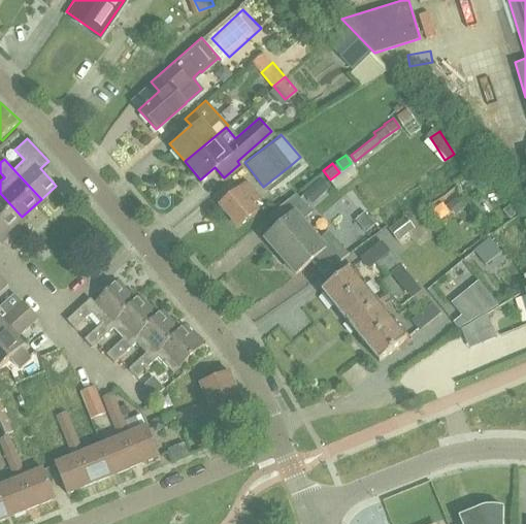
[(251,203),(259,196),(245,181),(220,203),(237,225),(256,209),(251,203)]
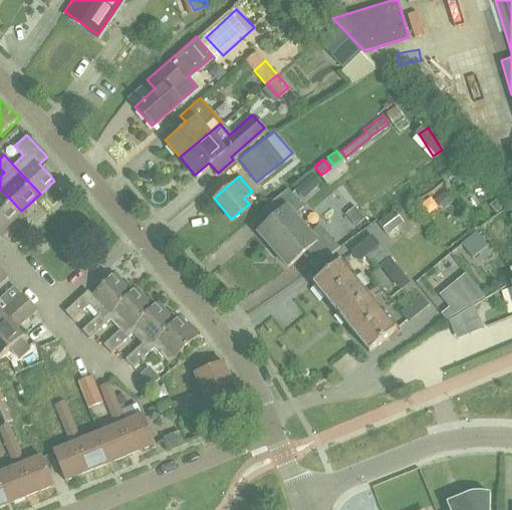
[(272,248),(300,223),(290,211),(299,203),(284,186),(268,203),(277,213),(257,231),(272,248)]
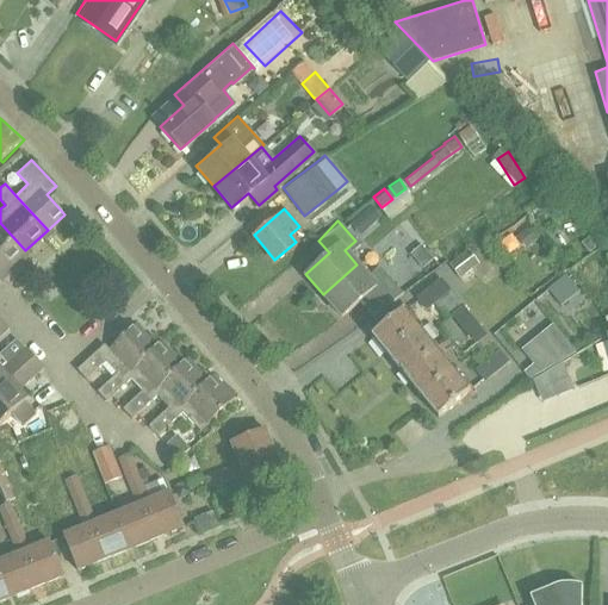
[(0,273),(25,250),(0,223),(0,273)]
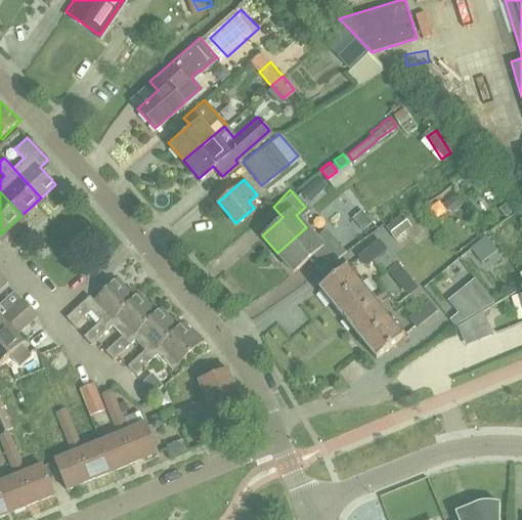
[(400,211),(384,223),(393,235),(410,223),(400,211)]
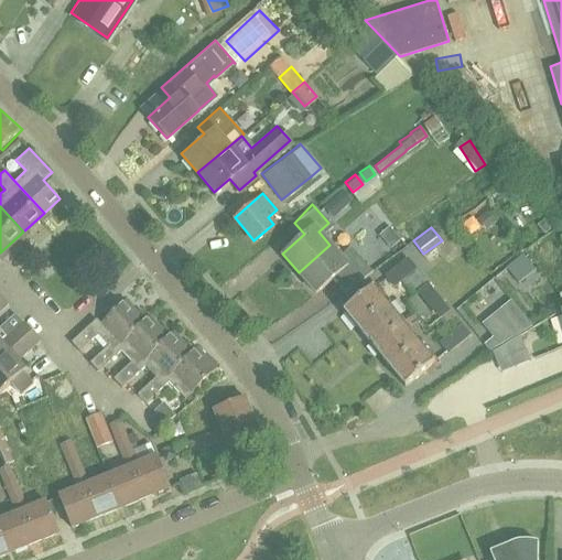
[(330,245),(299,272),(314,291),(337,271),(349,286),(371,270),(349,245),(338,255),(330,245)]
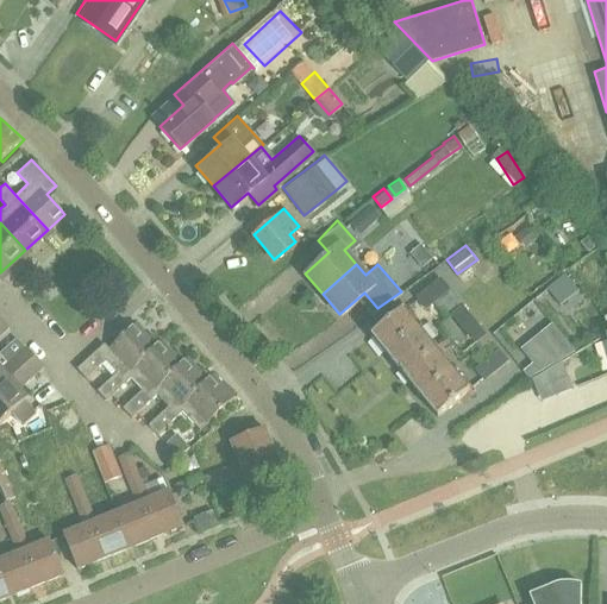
[(473,341),(486,331),(439,275),(414,295),(425,307),(432,301),(445,316),(450,312),(473,341)]
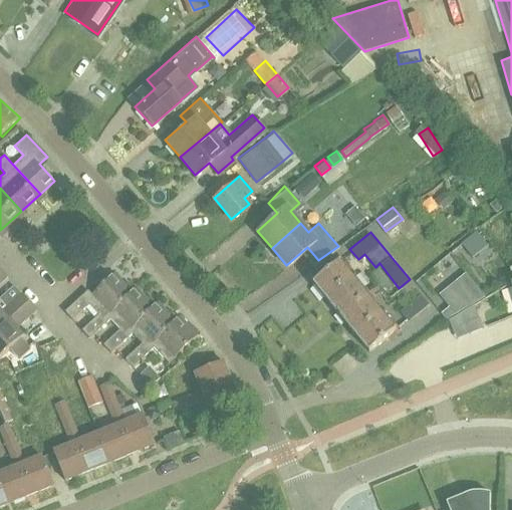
[(368,349),(395,328),(338,260),(313,281),(368,349)]
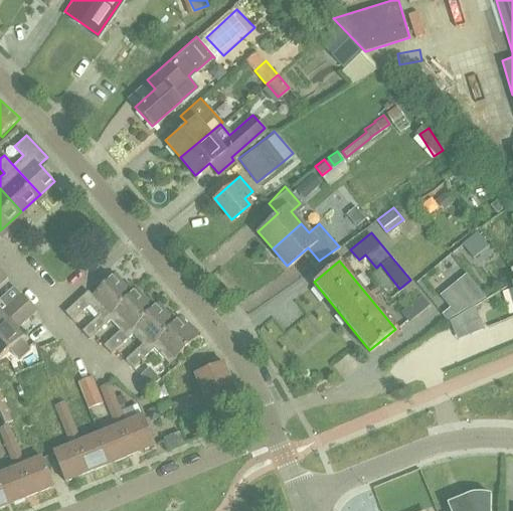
[(102,318),(132,291),(116,272),(93,293),(89,289),(64,310),(72,319),(89,304),(99,314),(102,318)]
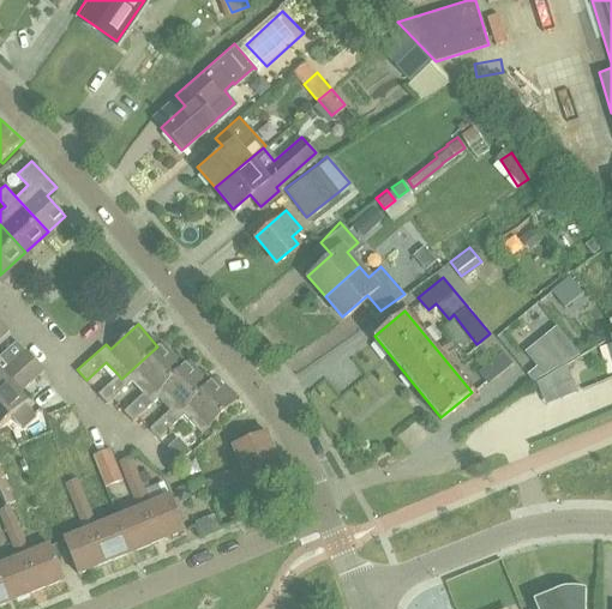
[(544,373),(565,356),(549,333),(526,351),(544,373)]
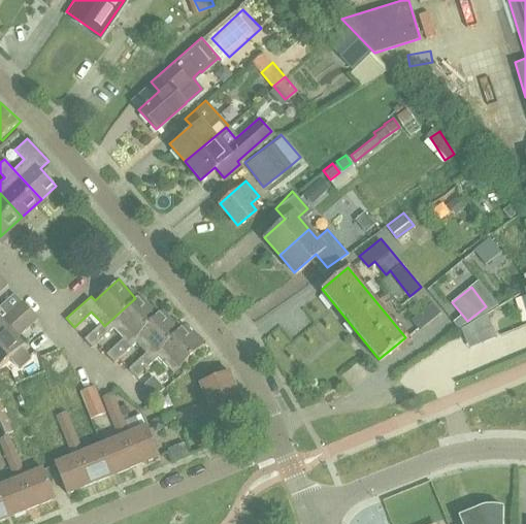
[(104,326),(101,322),(85,337),(92,346),(114,325),(124,335),(128,340),(158,314),(140,294),(135,298),(104,326)]
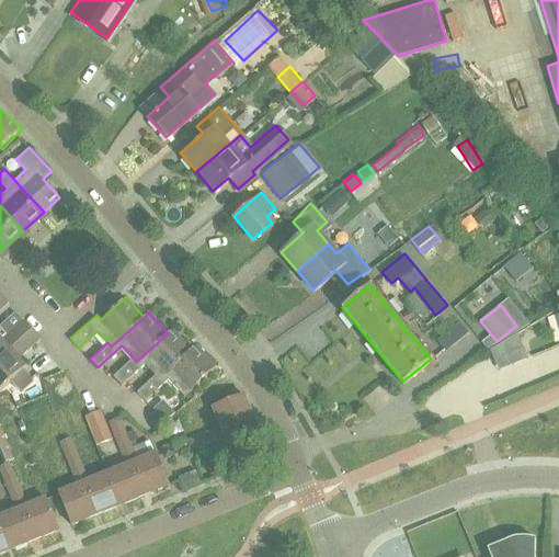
[(1,339),(0,338),(0,354),(31,328),(23,319),(1,339)]
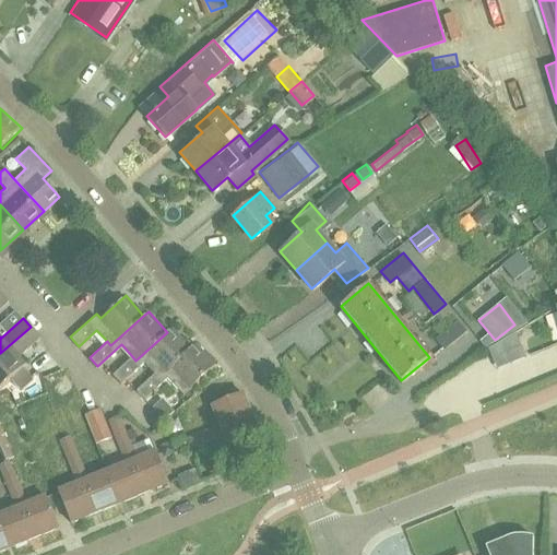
[(443,347),(465,329),(457,318),(434,337),(443,347)]
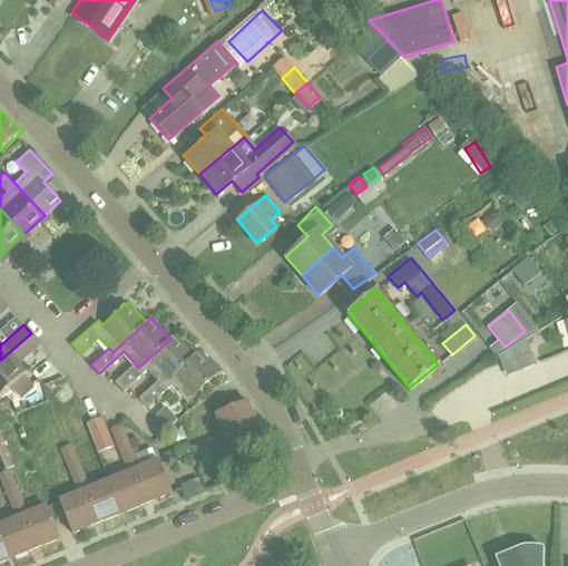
[(31,333),(0,360),(0,393),(10,386),(20,397),(32,386),(22,374),(26,372),(17,362),(39,342),(31,333)]
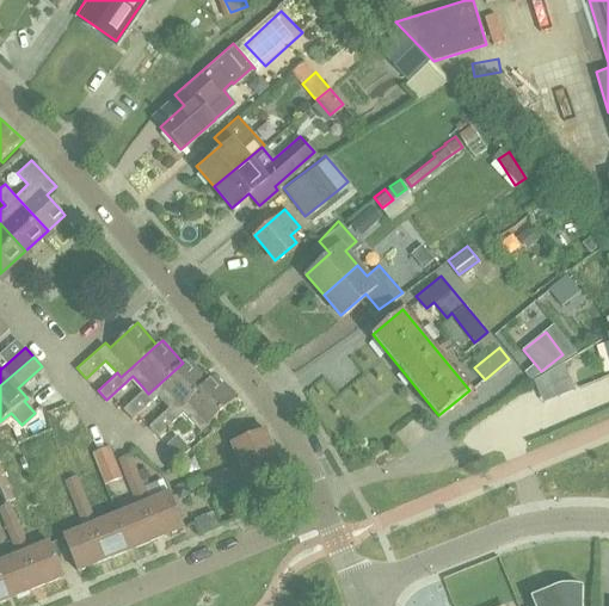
[(148,394),(143,388),(122,407),(131,416),(157,394),(168,406),(173,410),(208,379),(188,358),(183,363),(148,394)]
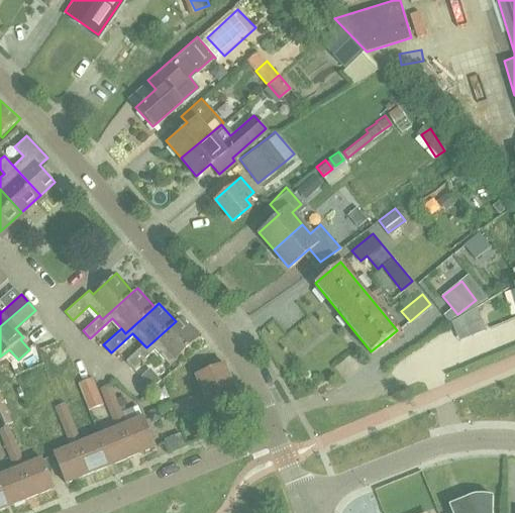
[(146,347),(142,343),(125,360),(132,368),(155,348),(169,364),(176,357),(175,356),(198,336),(180,317),(176,321),(146,347)]
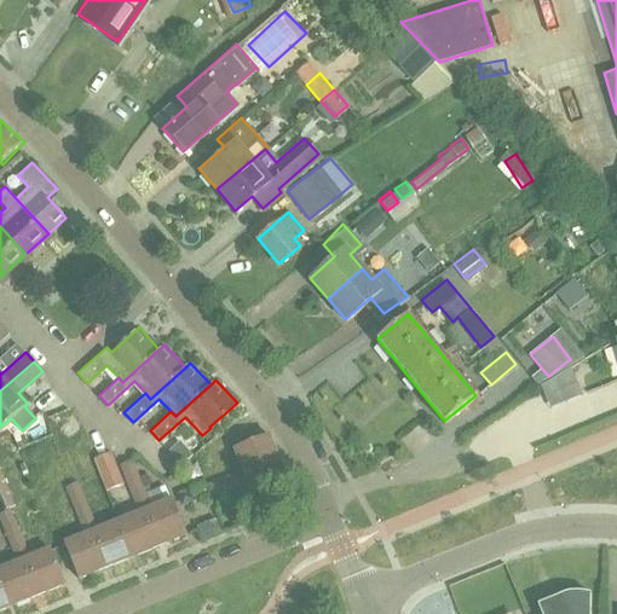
[(119,447),(101,453),(111,487),(130,481),(119,447)]
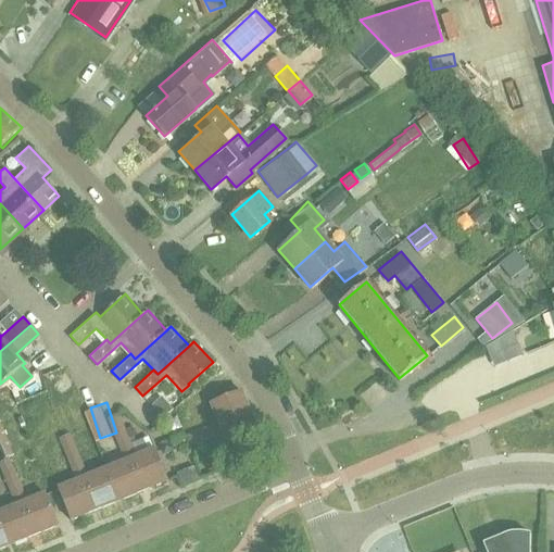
[(129,410),(116,413),(121,431),(133,428),(129,410)]
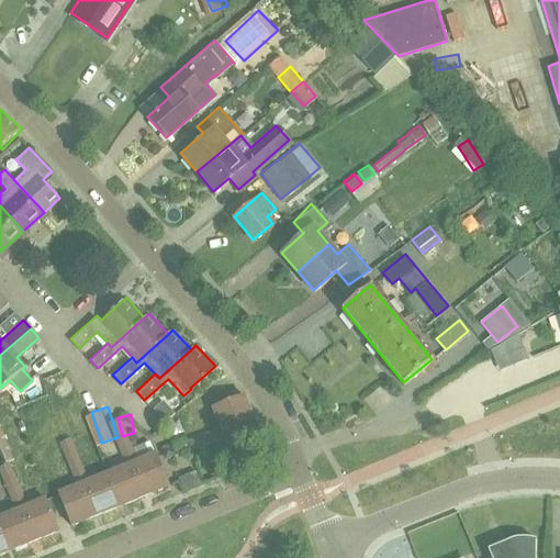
[(55,503),(57,508),(0,527),(0,549),(177,486),(168,461),(55,503)]
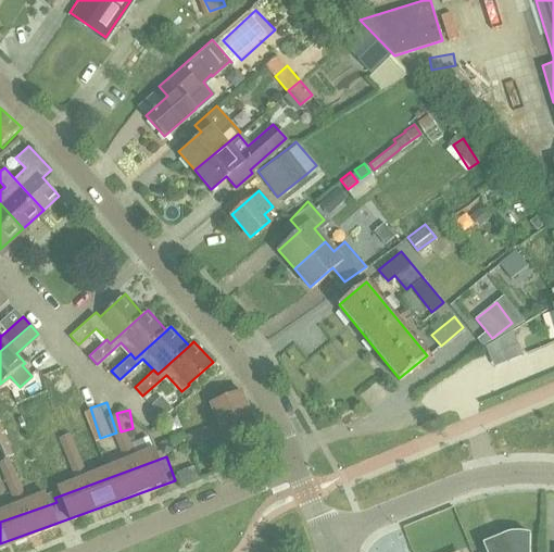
[(528,551),(528,532),(528,531),(517,529),(506,532),(482,542),(486,551),(528,551)]
